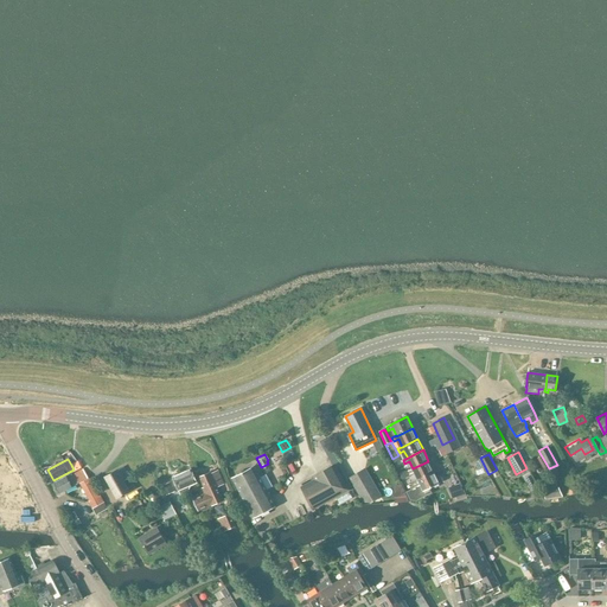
[(415,472),(419,479),(434,472),(428,461),(413,468),(408,471),(410,474),(415,472)]
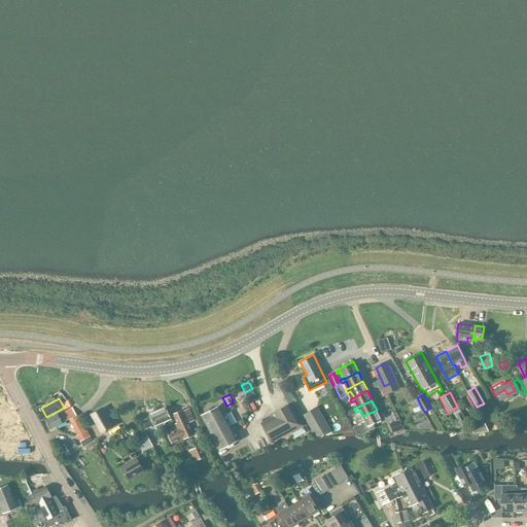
[(273,417),(261,423),(272,442),(303,425),(291,403),(272,414),(273,417)]
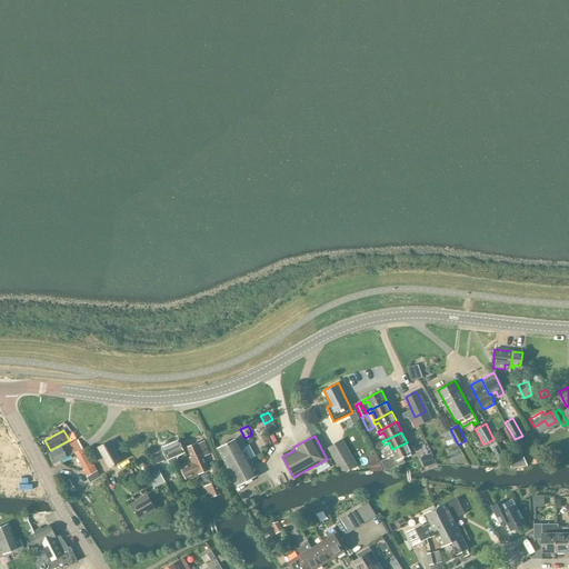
[(217,448),(237,485),(258,473),(238,437),(217,448)]
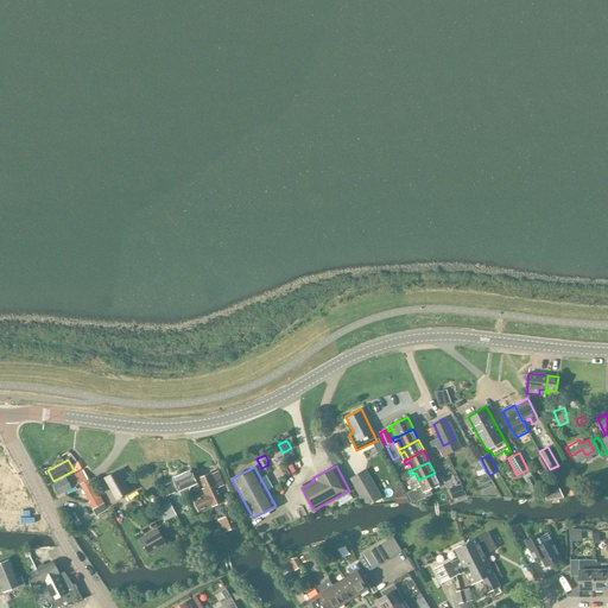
[(73,475),(55,483),(61,494),(77,485),(80,483),(81,483),(83,486),(90,482),(83,469),(73,475)]
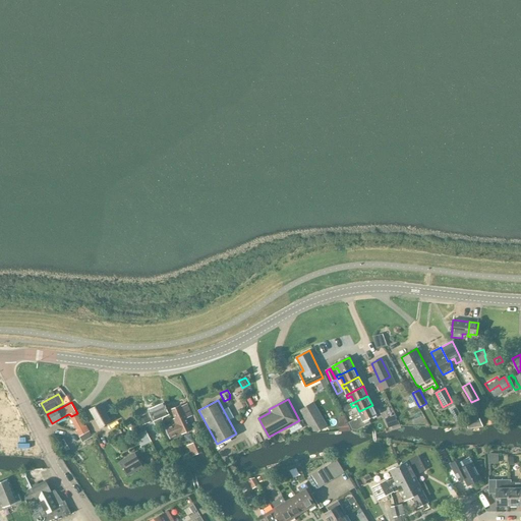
[(104,410),(109,407),(106,402),(101,404),(101,403),(91,409),(101,427),(111,422),(104,410)]
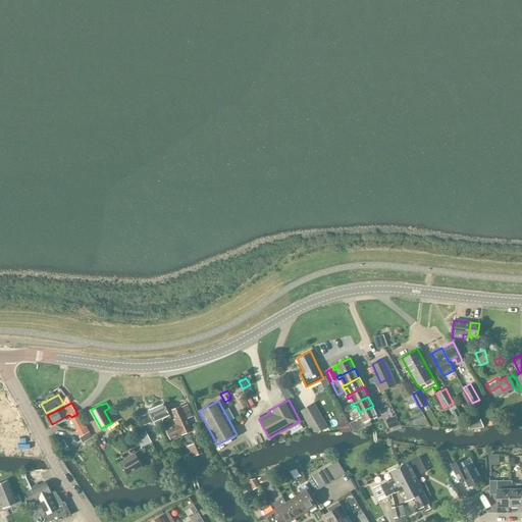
[(164,404),(149,410),(154,421),(155,425),(162,422),(160,418),(164,417),(168,415),(164,404)]
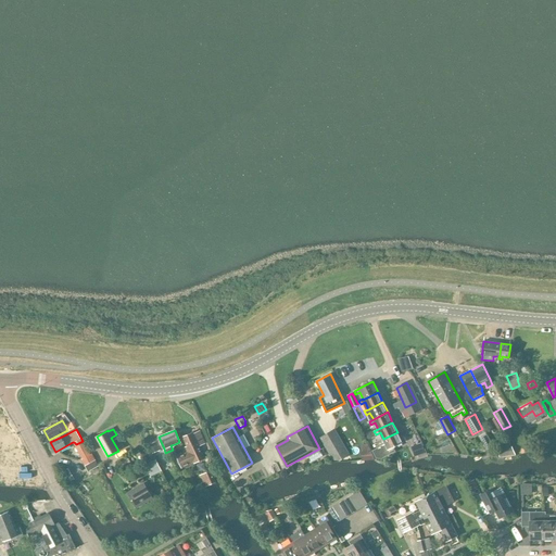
[(320,438),(333,460),(342,458),(349,455),(335,430),(320,438)]
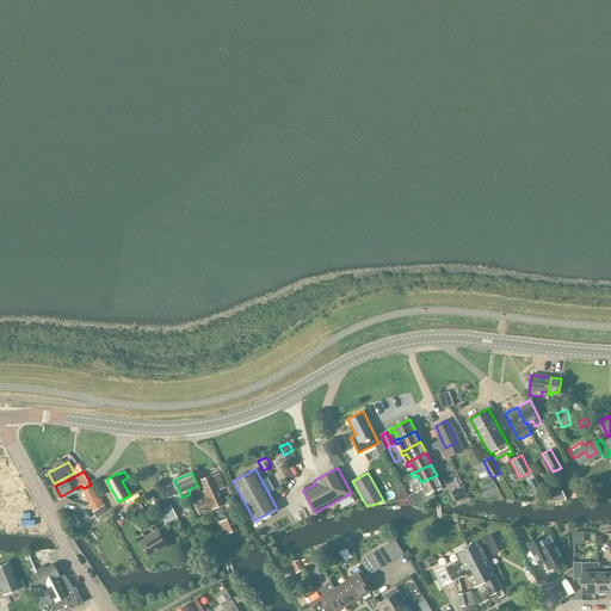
[(195,503),(199,513),(210,508),(210,510),(224,504),(218,489),(224,487),(220,474),(213,476),(211,475),(201,480),(205,492),(203,493),(205,498),(195,503)]
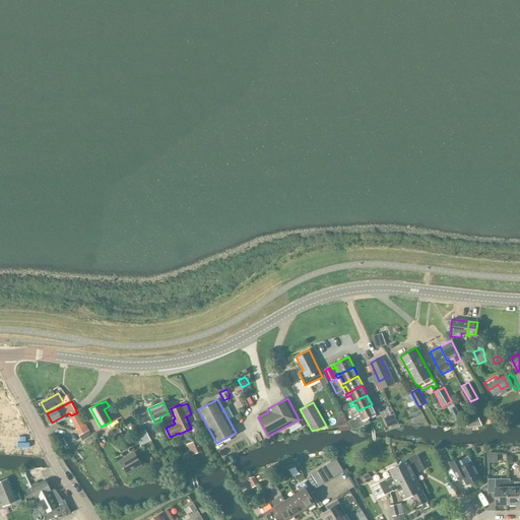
[(356,430),(370,423),(368,417),(376,413),(372,404),(359,410),(352,414),(354,418),(348,421),(351,429),(356,430)]
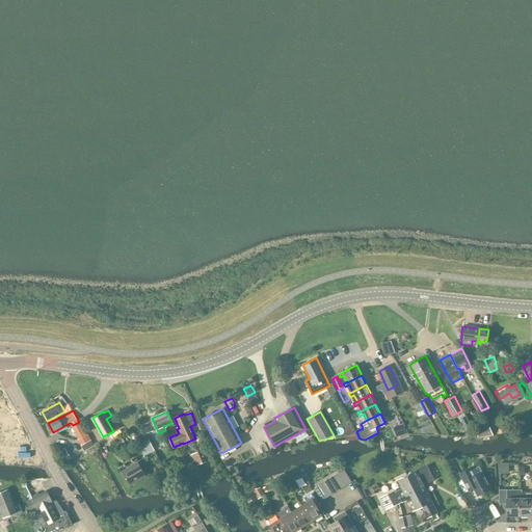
[(73,425),(72,426),(78,439),(78,440),(81,446),(90,441),(87,434),(85,435),(79,422),(73,425)]
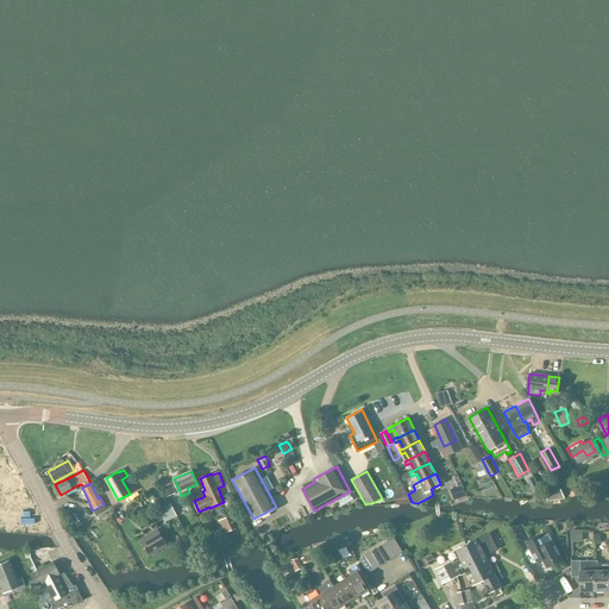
[(10,484),(0,488),(0,527),(24,518),(10,484)]
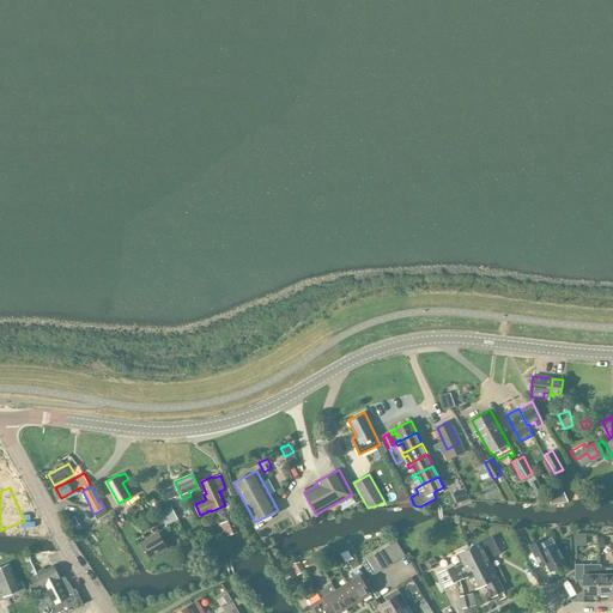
[(171,487),(163,491),(165,498),(175,495),(171,487)]
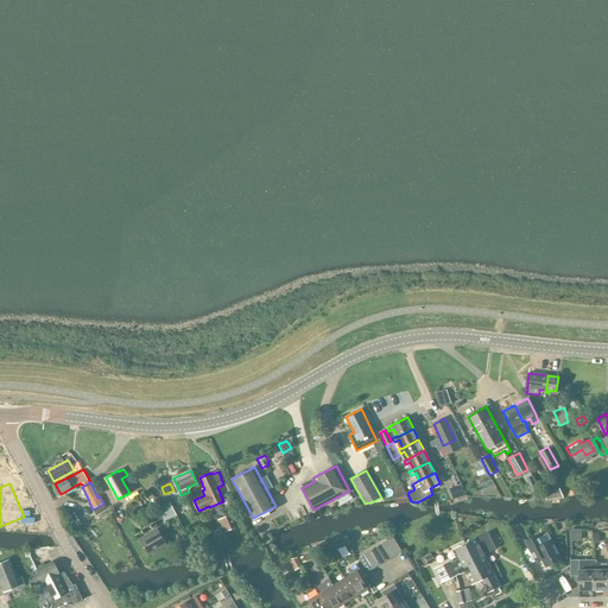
[(449,489),(453,499),(464,495),(461,485),(449,489)]
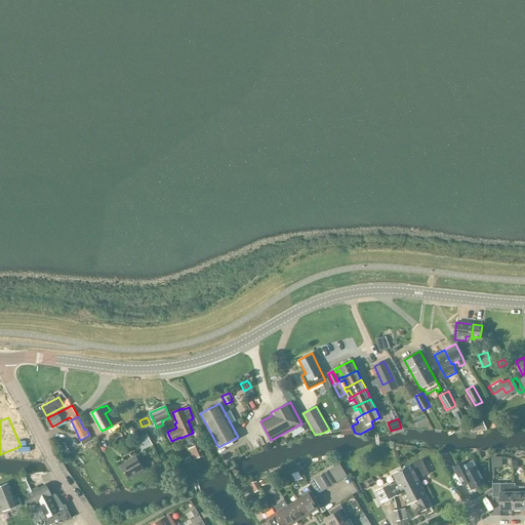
[(347,419),(339,419),(340,431),(352,431),(350,427),(347,419)]
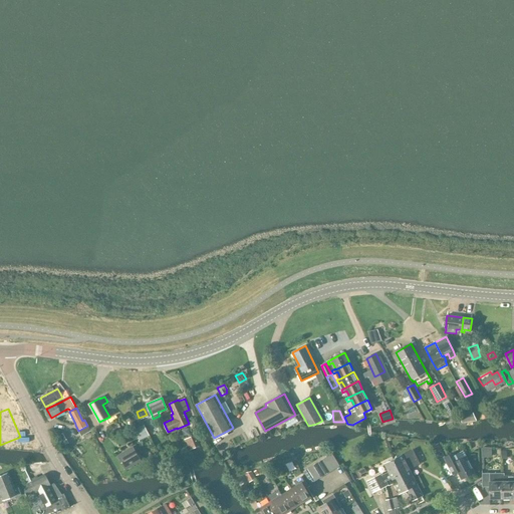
[(459,415),(461,424),(476,421),(473,413),(459,415)]
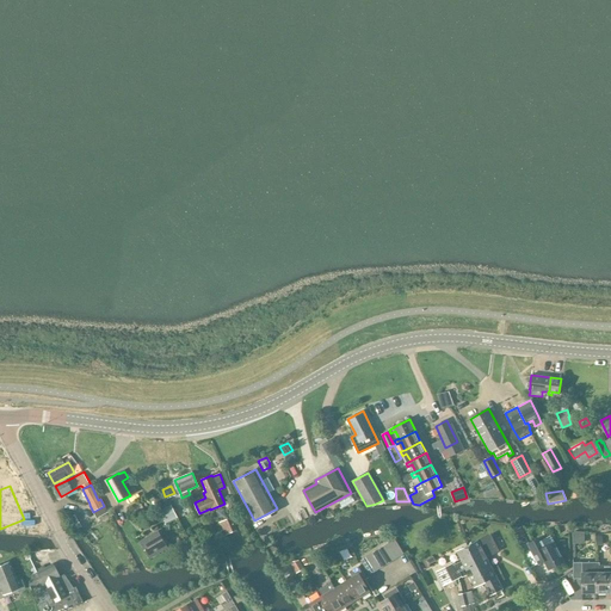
[(135,516),(142,529),(152,523),(144,510),(135,516)]
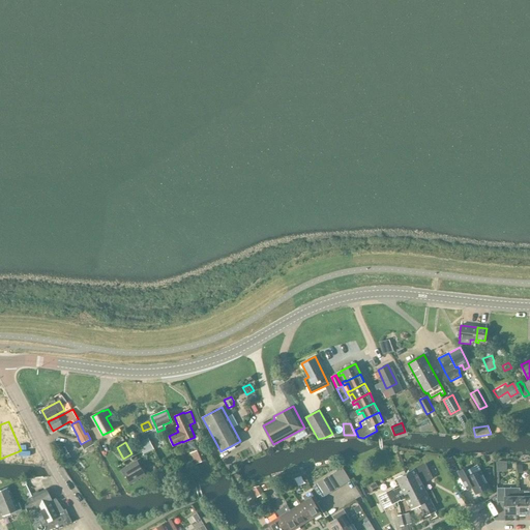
[(203,448),(206,454),(212,452),(209,446),(203,448)]
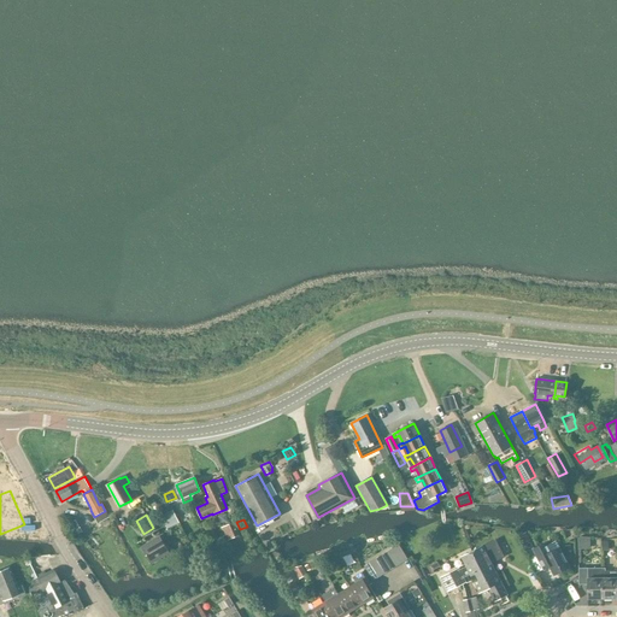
[(240,535),(234,522),(221,528),(227,541),(240,535)]
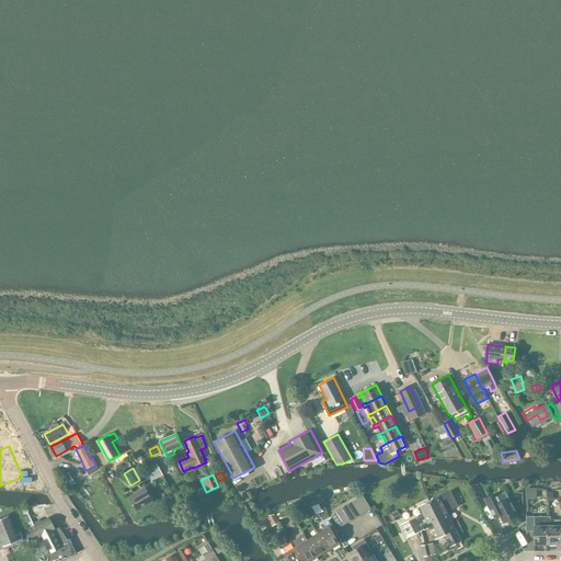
[(84,479),(78,483),(80,487),(92,479),(90,476),(89,477),(84,479)]
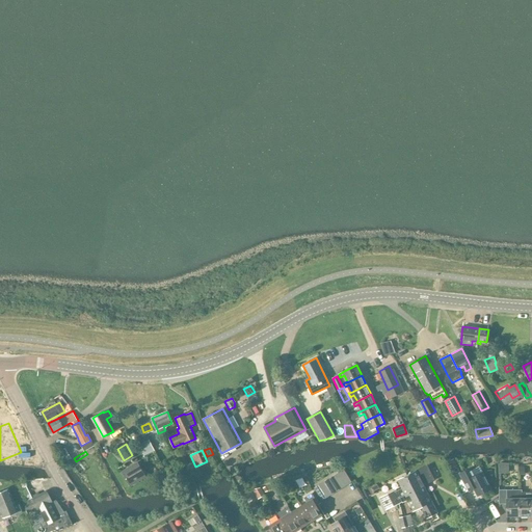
[(454,458),(447,462),(451,470),(457,466),(454,458)]
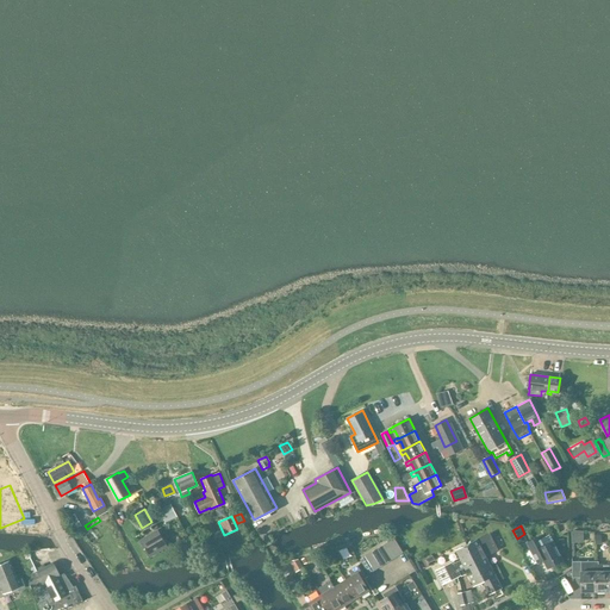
[(141,542),(149,556),(166,546),(157,531),(141,542)]
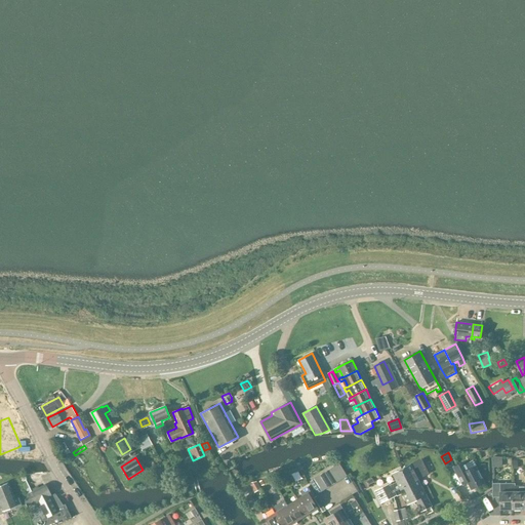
[(400,489),(407,505),(416,500),(421,512),(429,508),(426,500),(423,501),(422,497),(426,495),(423,490),(420,485),(419,482),(417,479),(428,474),(420,460),(410,466),(410,465),(392,474),(396,482),(400,489)]
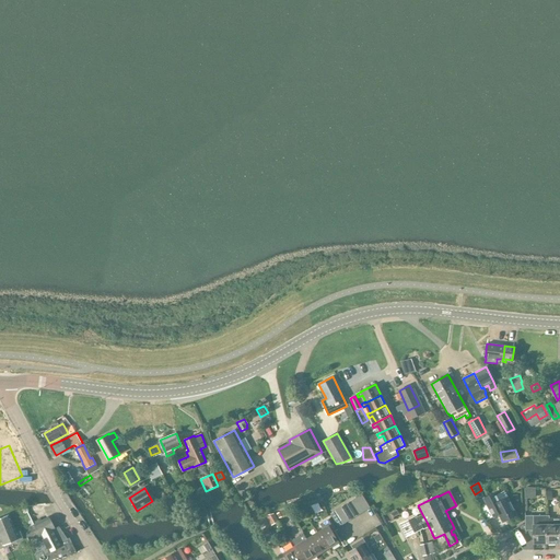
[(496,492),(485,498),(494,517),(500,514),(503,522),(517,515),(508,498),(500,502),(496,492)]
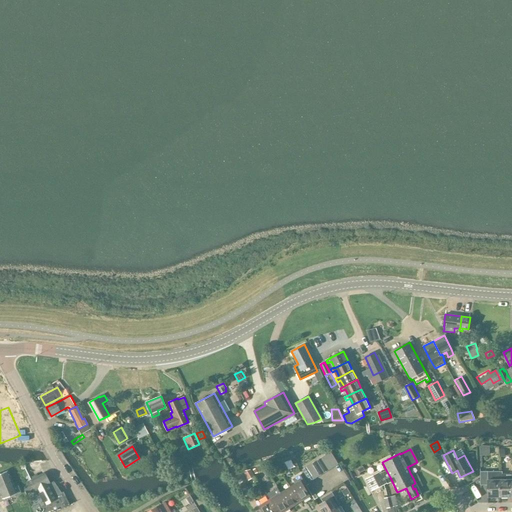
[(330,452),(326,455),(333,468),(338,465),(330,452)]
